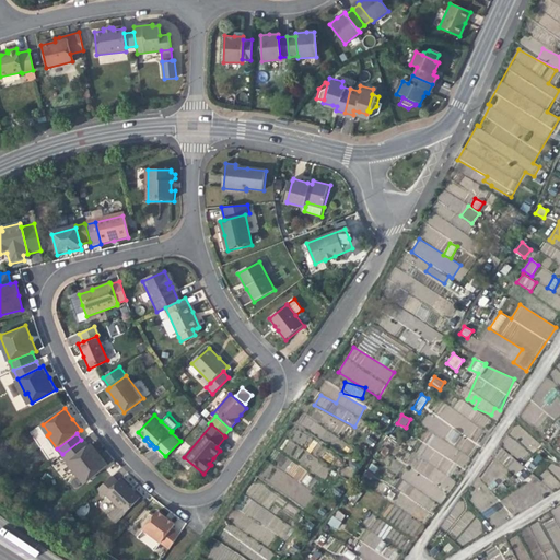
[(68,462),(88,447),(81,440),(62,454),(68,462)]
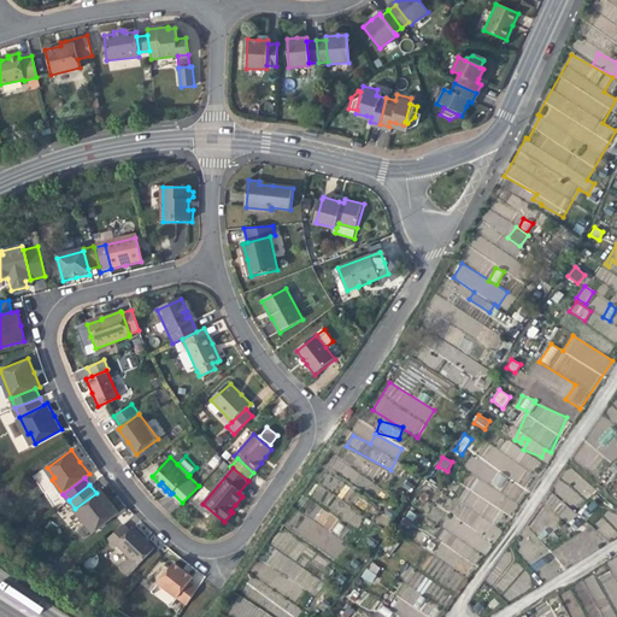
[(100,489),(97,493),(75,509),(84,522),(87,521),(94,530),(118,512),(110,501),(100,489)]
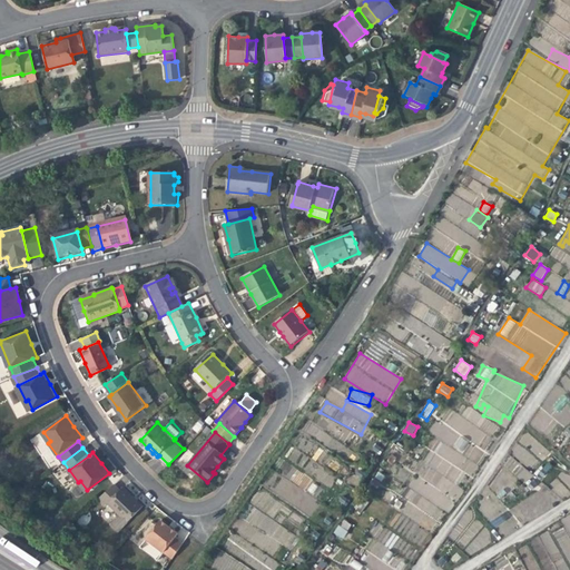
[(520,463),(512,471),(523,484),(532,477),(520,463)]
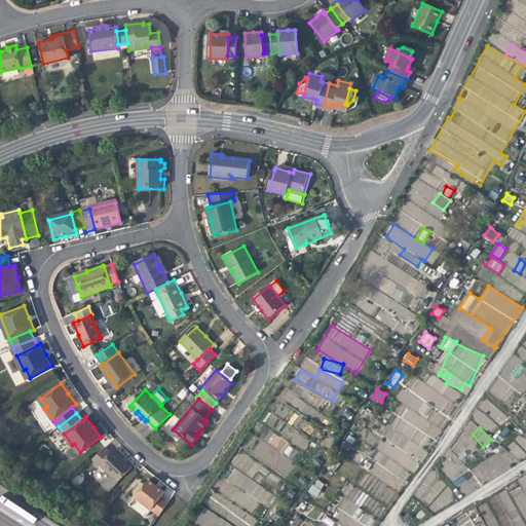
[(271,433),(266,442),(280,451),(287,442),(271,433)]
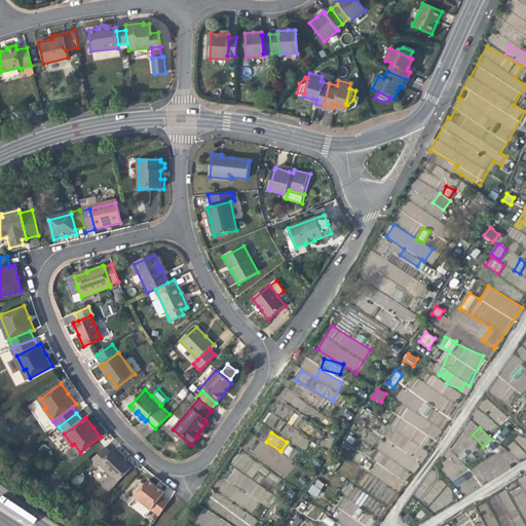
[(283,452),(292,459),(298,452),(289,445),(283,452)]
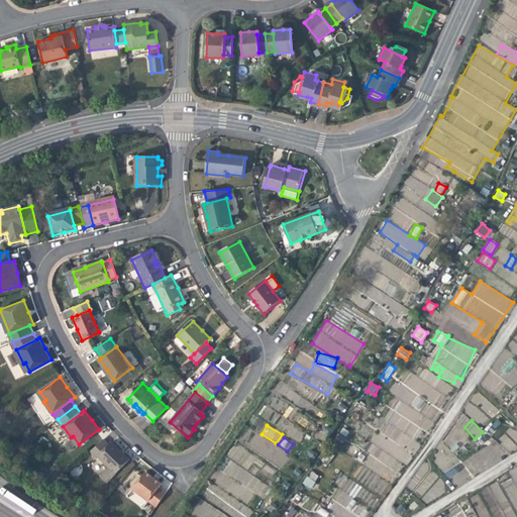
[(96,458),(99,456),(109,445),(103,438),(90,452),(96,458)]
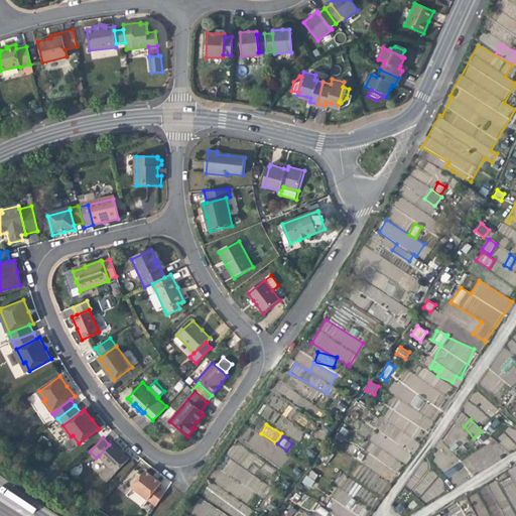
[(110,466),(116,472),(130,458),(120,448),(112,440),(109,444),(99,456),(110,466)]
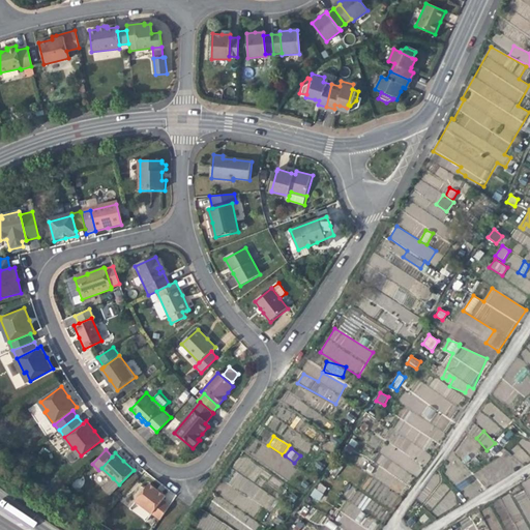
[(245,500),(270,506),(273,495),(255,491),(256,486),(240,481),(241,475),(236,474),(232,490),(241,492),(238,505),(243,506),(245,500)]
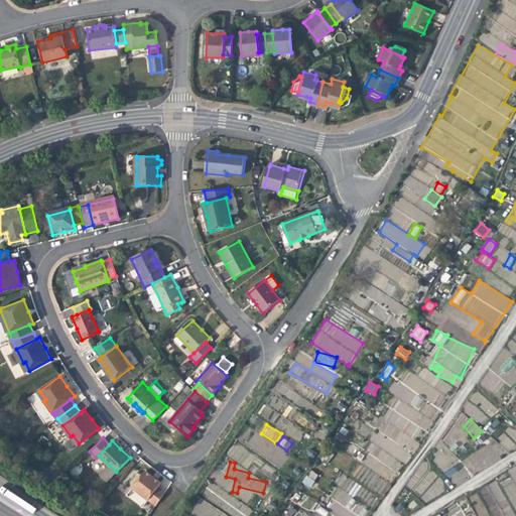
[(107,481),(116,472),(110,466),(101,475),(107,481)]
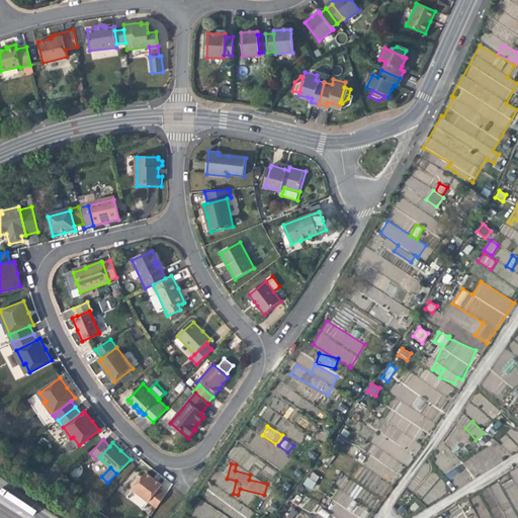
[(498,483),(482,491),(493,511),(504,505),(506,508),(511,501),(515,508),(517,510),(517,467),(511,471),(503,484),(500,485),(498,483)]
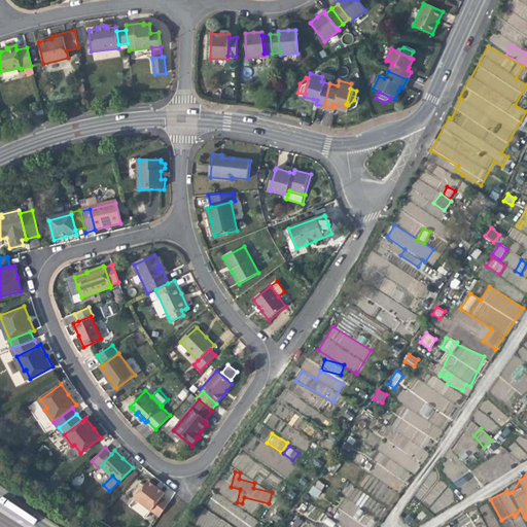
[(317,480),(308,492),(317,498),(325,485),(317,480)]
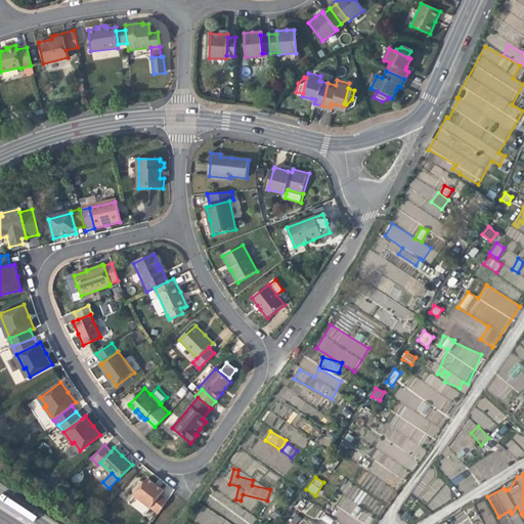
[(157,485),(147,478),(134,495),(158,513),(167,500),(160,494),(163,490),(157,485)]
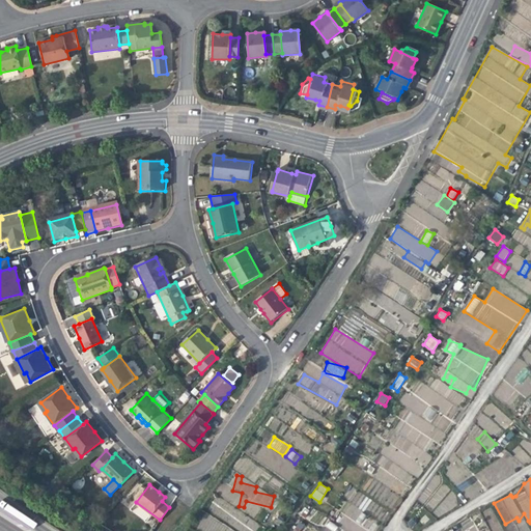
[(362,513),(371,500),(352,486),(345,497),(351,500),(336,522),(350,530),(370,530),(376,524),(362,513)]
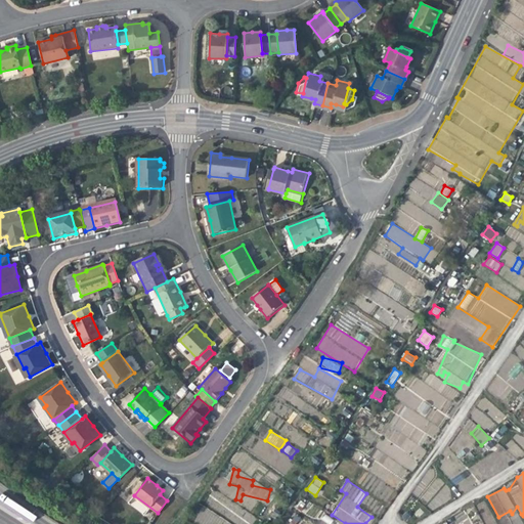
[(193,523),(195,523),(252,523),(257,515),(214,489),(193,523)]
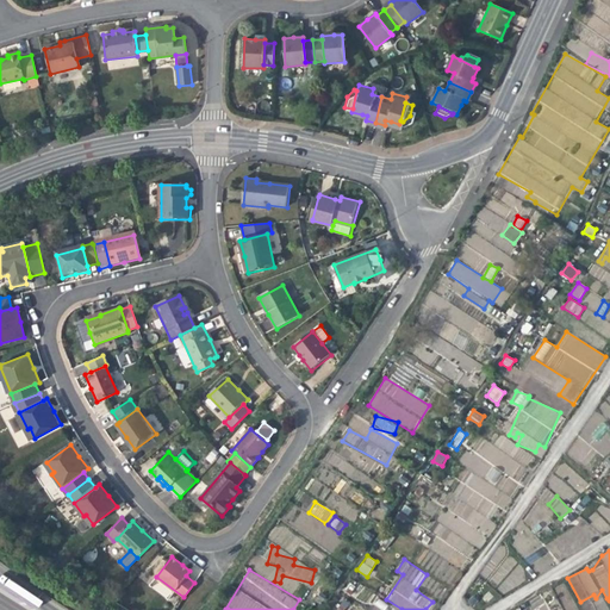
[(331,608),(332,609),(344,609),(350,605),(346,598),(331,608)]
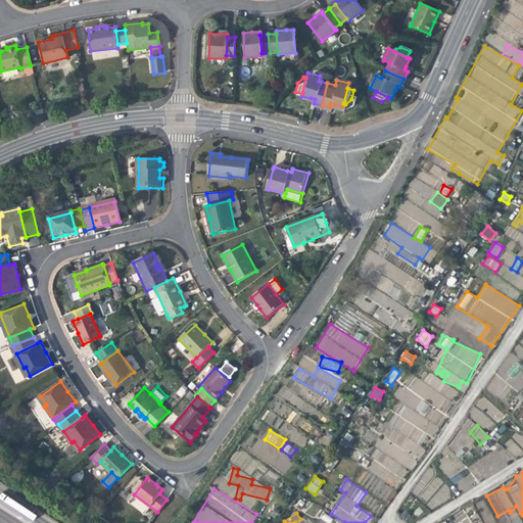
[(458,521),(458,522),(483,522),(480,513),(468,518),(468,517),(458,521)]
